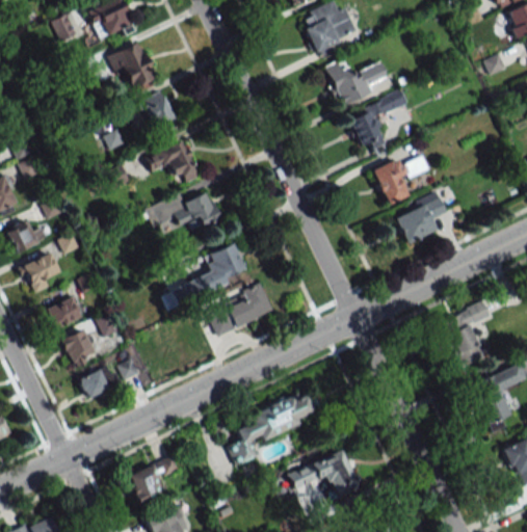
[(109,0),(86,11),(101,40),(133,24),(121,0),(109,0)]
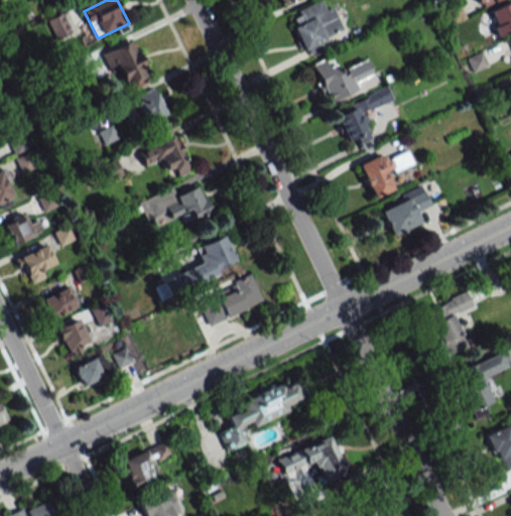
[(307,51),(311,49),(314,55),(326,50),(322,40),(346,30),(336,6),(329,9),(326,1),(292,14),(307,51)]
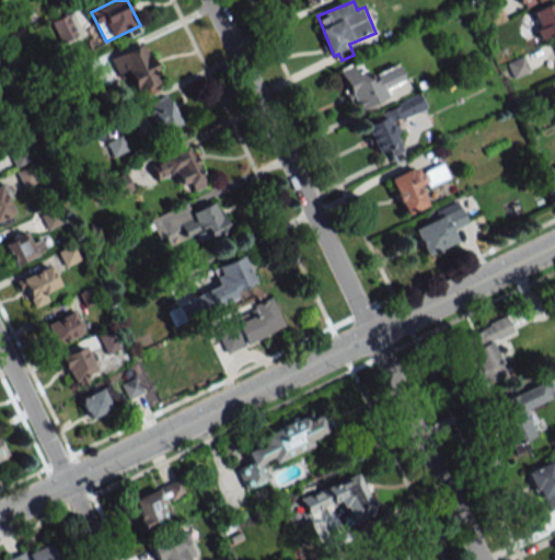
[(554,3),(532,14),(545,42),(554,37),(554,3)]
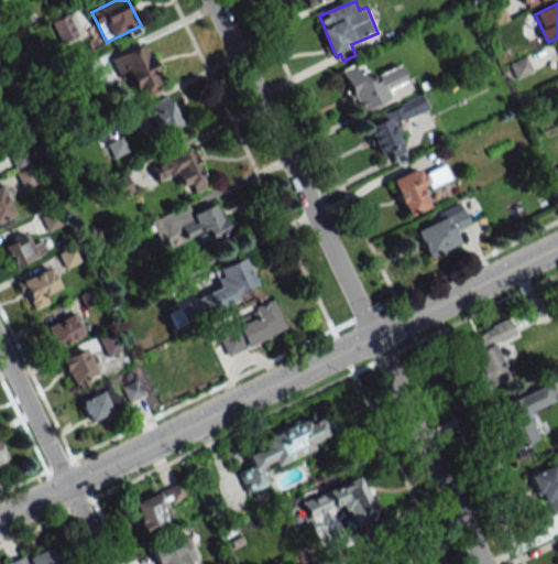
[(56,22),(65,43),(80,36),(72,14),(56,22)]
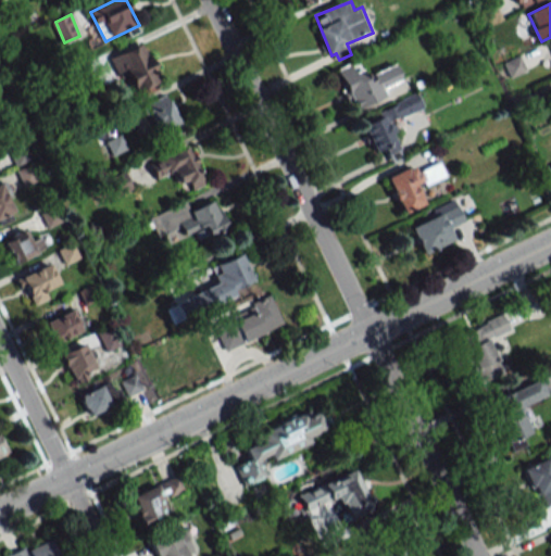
[(162,80),(146,43),(114,58),(124,79),(130,76),(138,91),(162,80)]
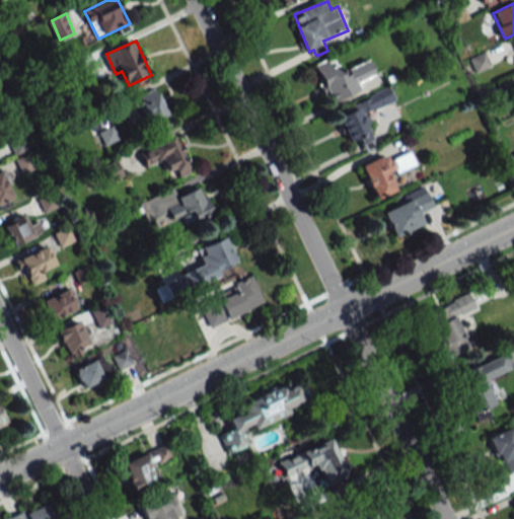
[(379,81),(371,60),(343,72),(337,57),(317,65),(332,100),(379,81)]
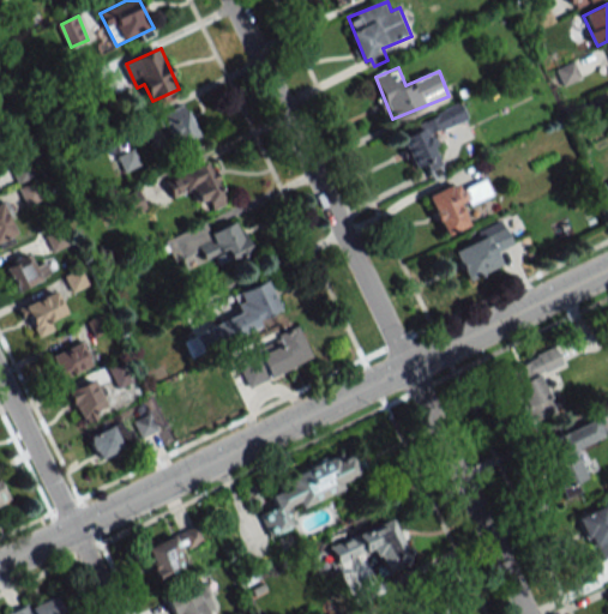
[(164,116),(185,155),(206,143),(185,104),(164,116)]
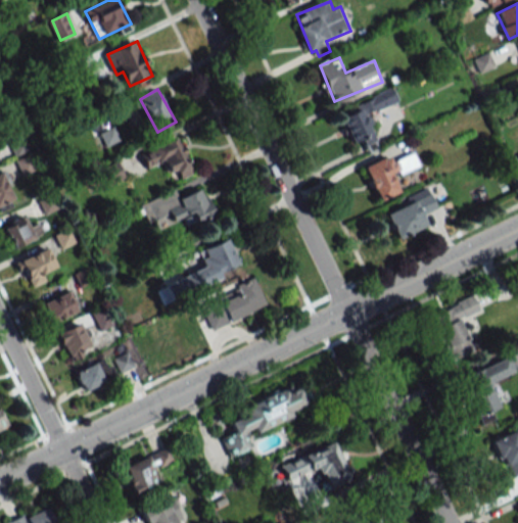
[(354,144),(365,140),(368,149),(379,145),(367,114),(401,102),(396,91),(341,111),(354,144)]
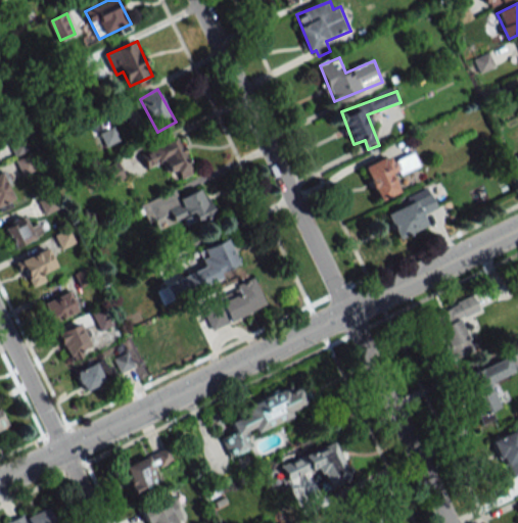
[(143,154),(150,169),(166,162),(171,173),(178,169),(183,179),(195,173),(179,138),(143,154)]
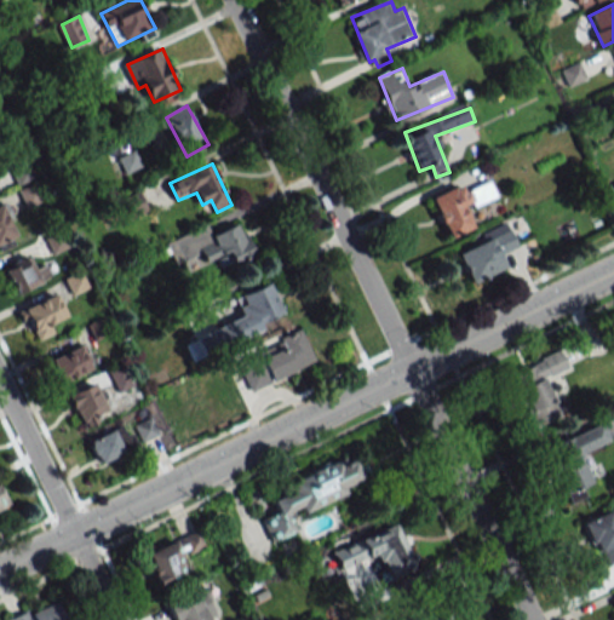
[(449,237),(475,228),(468,210),(499,197),(493,182),(466,193),(463,185),(434,196),(449,237)]
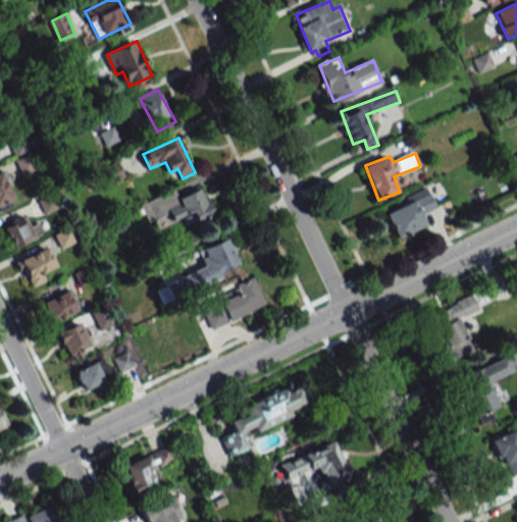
[(109,186),(127,177),(120,161),(102,169),(109,186)]
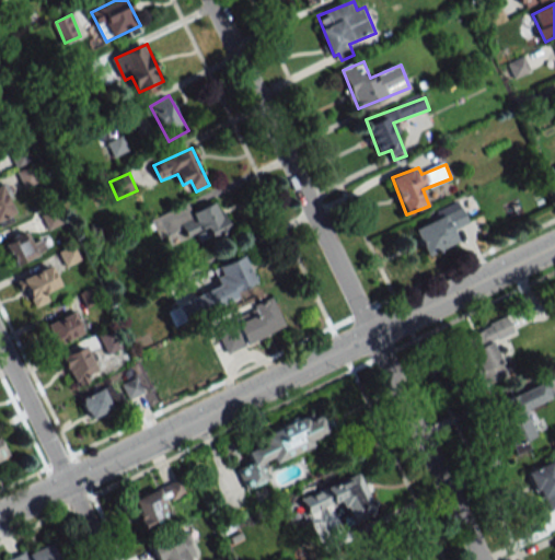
[(0,219),(19,213),(9,184),(0,186),(0,219)]
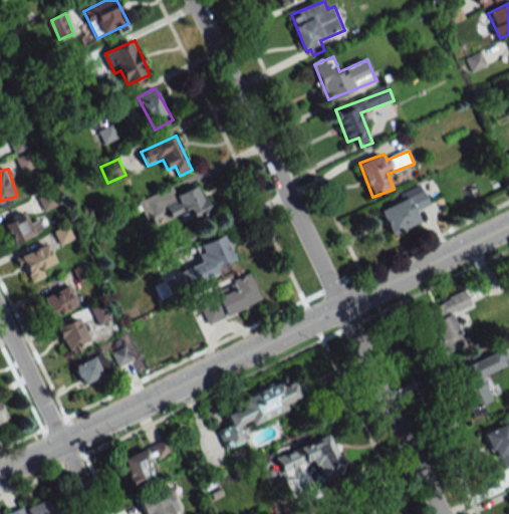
[(212,211),(202,186),(166,201),(173,218),(192,210),(195,218),(212,211)]
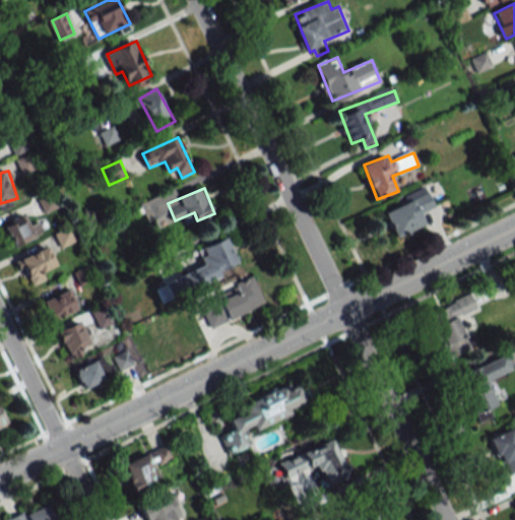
[(386,210),(396,237),(428,224),(424,212),(436,207),(431,194),(386,210)]
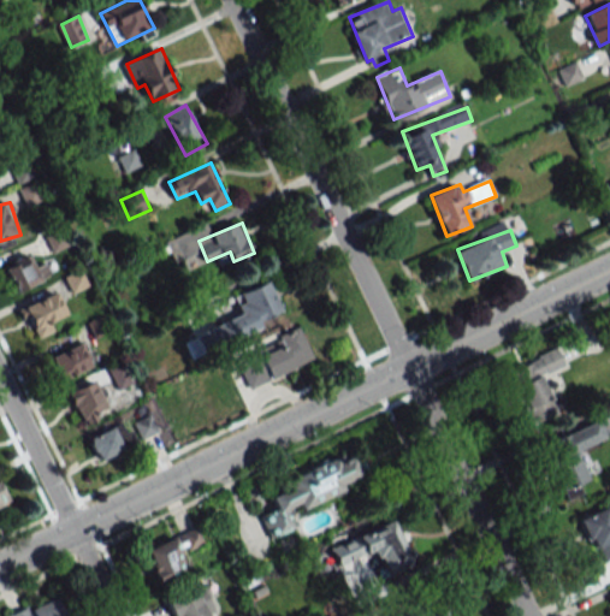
[(39,267),(31,254),(7,266),(21,291),(54,274),(47,262),(39,267)]
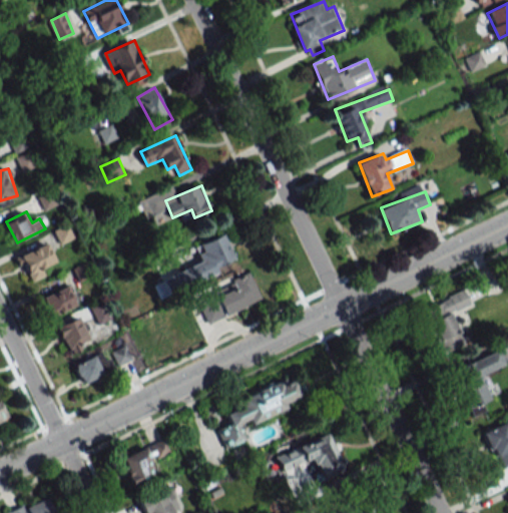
[(205,261),(163,281),(171,298),(207,281),(203,273),(235,257),(224,233),(198,246),(205,261)]
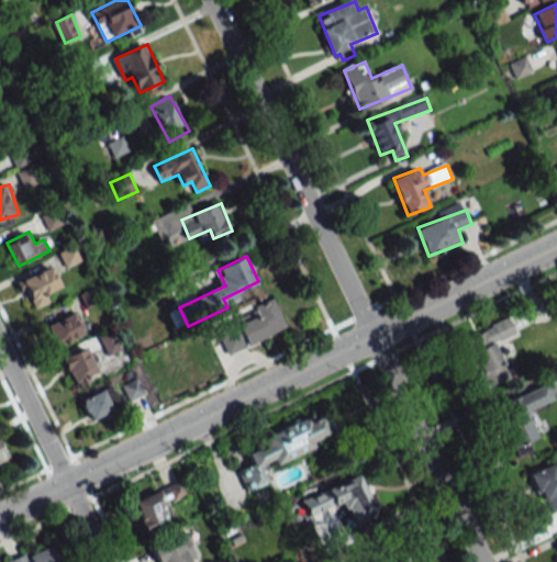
[(53,293),(65,287),(51,265),(22,282),(39,308),(55,298),(53,293)]
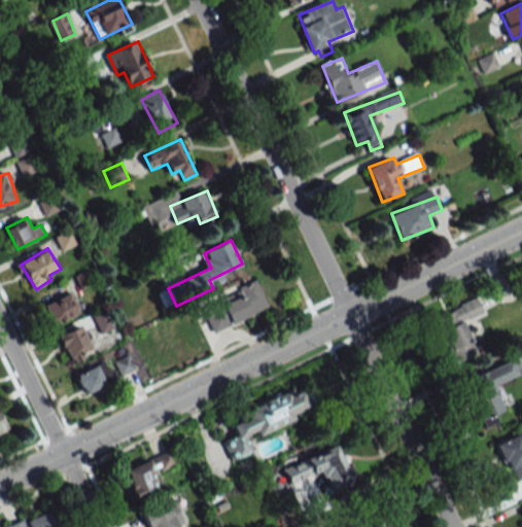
[(215,332),(271,308),(263,288),(207,313),(215,332)]
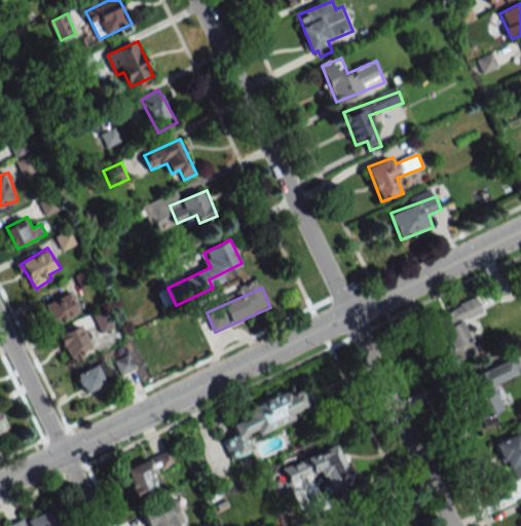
[(53,325),(80,311),(72,293),(45,306),(53,325)]
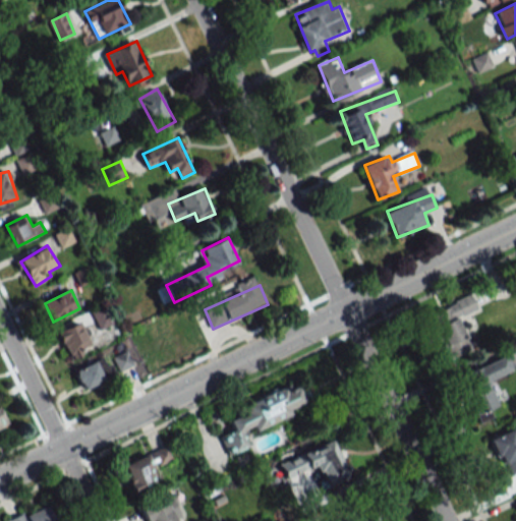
[(474,350),(461,319),(481,309),(474,294),(434,312),(453,358),(474,350)]
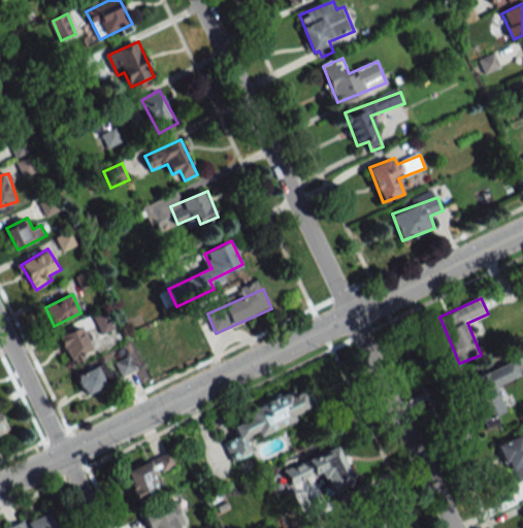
[(104,334),(118,328),(110,310),(97,316),(104,334)]
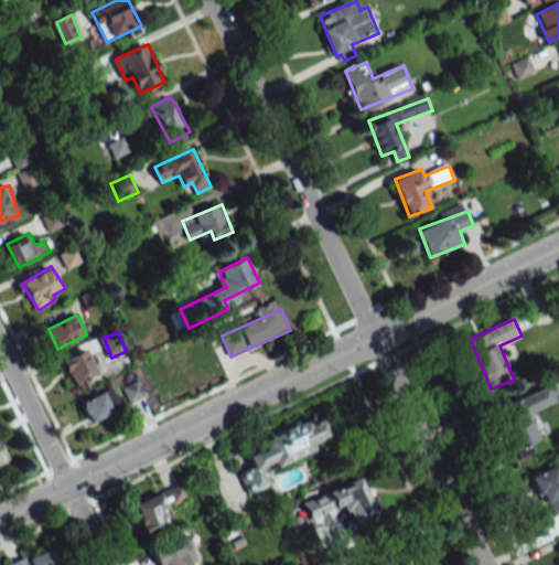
[(77,387),(101,376),(88,349),(64,360),(77,387)]
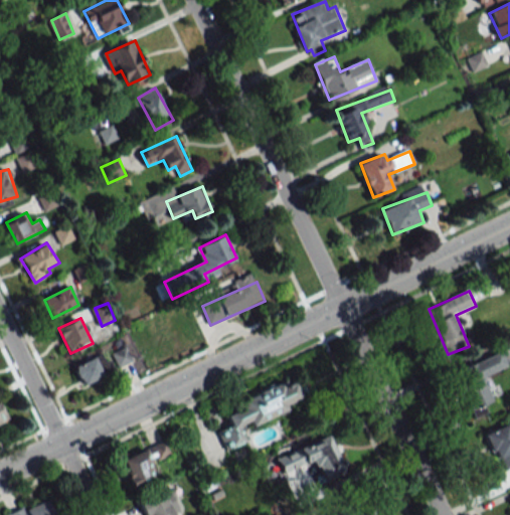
[(116,352),(120,367),(136,364),(133,348),(116,352)]
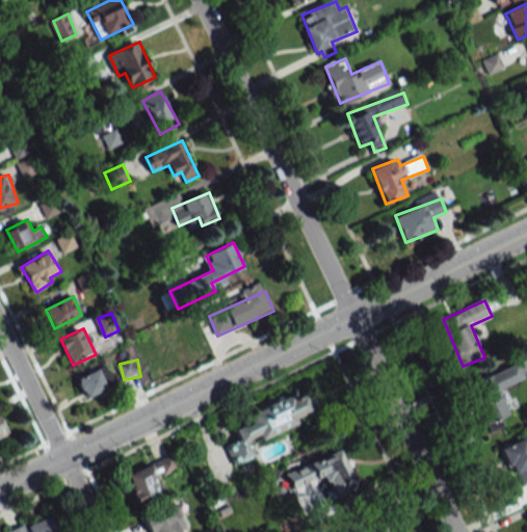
[(472,383),(493,432),(505,427),(502,418),(510,415),(500,390),(526,378),(519,364),(472,383)]
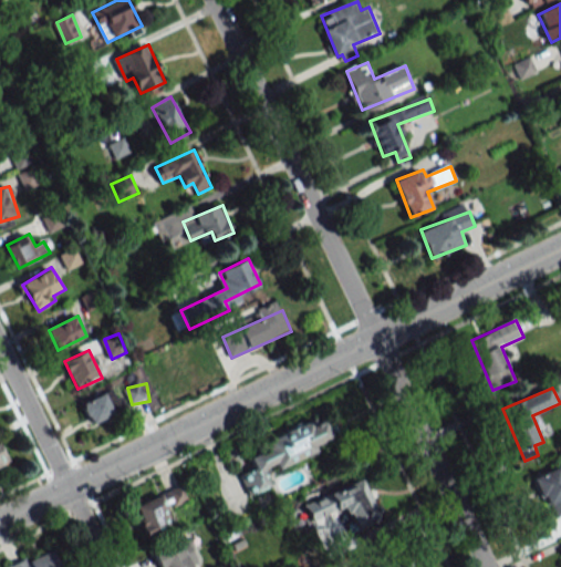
[(84,403),(93,424),(130,410),(122,389),(84,403)]
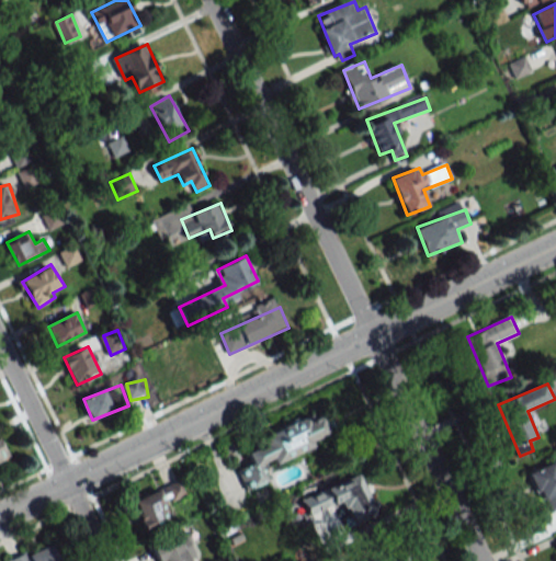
[(249,490),(270,481),(263,464),(275,459),(278,464),(318,448),(316,442),(337,434),(327,411),(263,435),(268,445),(250,453),(254,465),(241,470),(249,490)]
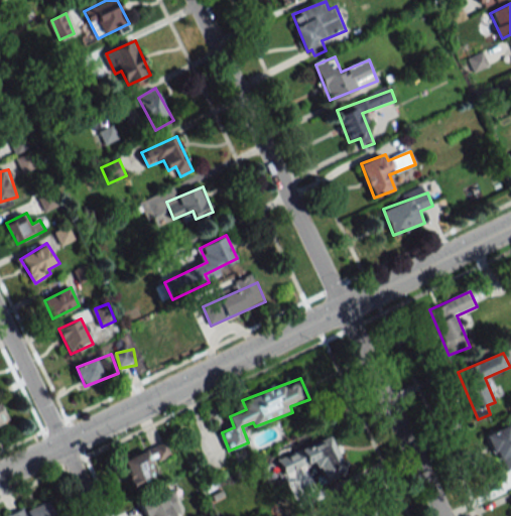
[(0,428),(12,423),(4,404),(0,405),(0,428)]
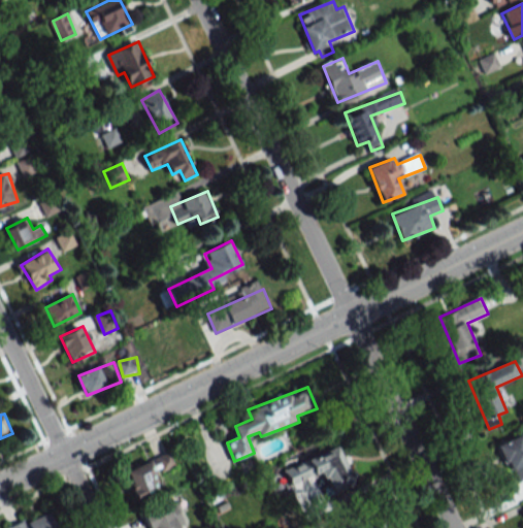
[(522,435),(500,444),(516,483),(522,480),(522,435)]
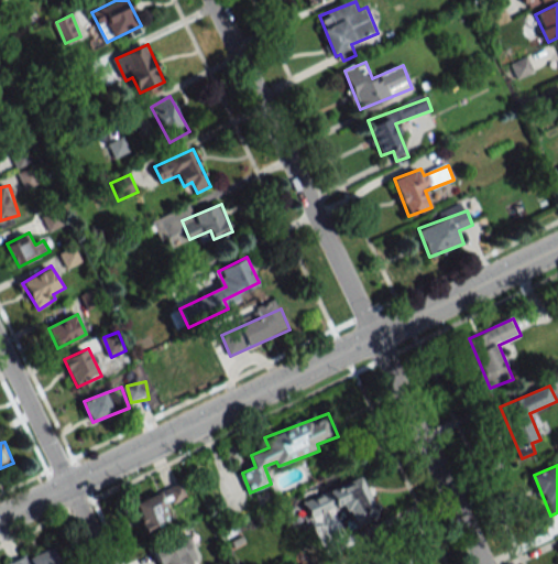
[(306,501),(313,518),(347,503),(354,521),(378,511),(363,477),(306,501)]
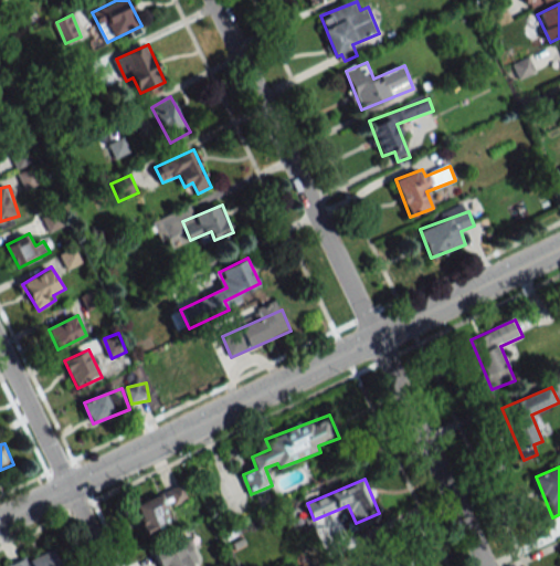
[(190,499),(183,484),(136,506),(148,534),(175,523),(168,509),(190,499)]
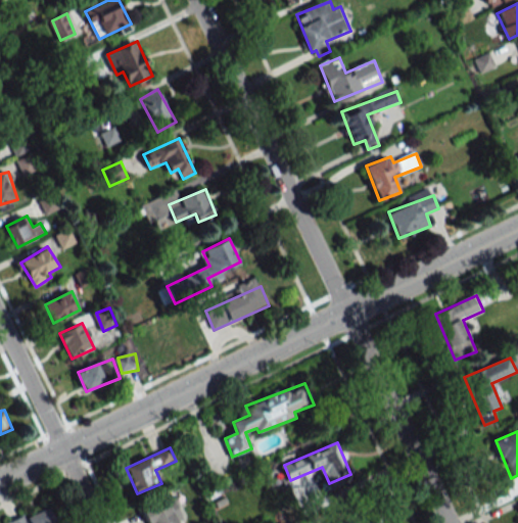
[(181,522),(180,501),(149,504),(151,522),(181,522)]
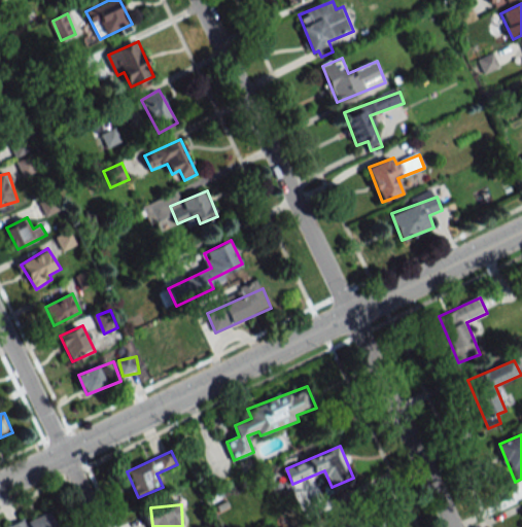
[(11,526),(58,526),(50,510),(11,526)]
